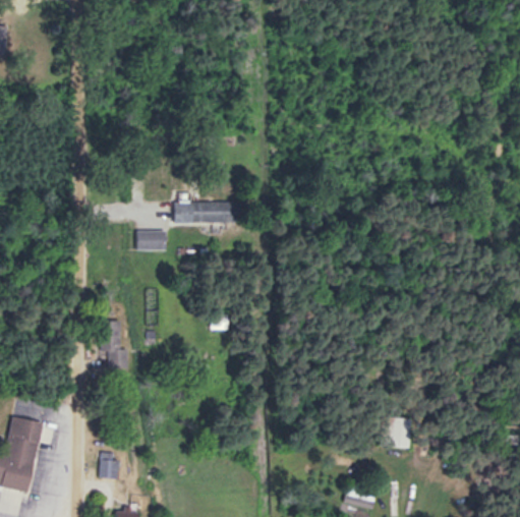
[(174,223),(239,223),(239,203),(174,203),(174,223)]
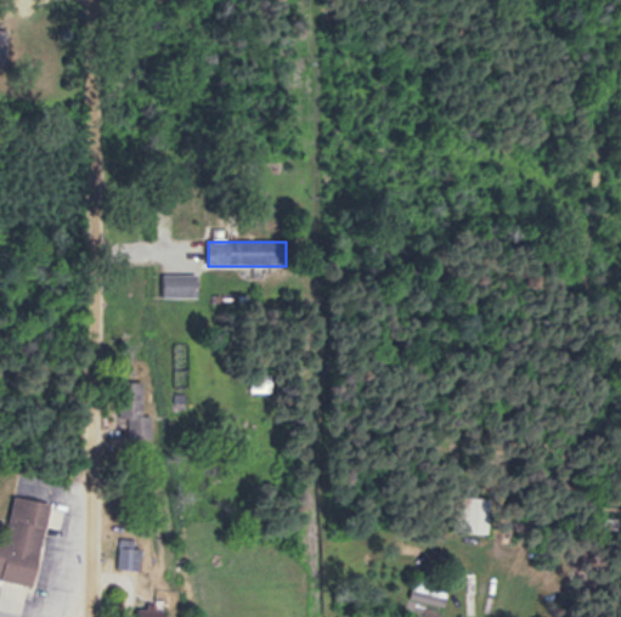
[(199,277),(164,277),(164,300),(199,300),(199,277)]
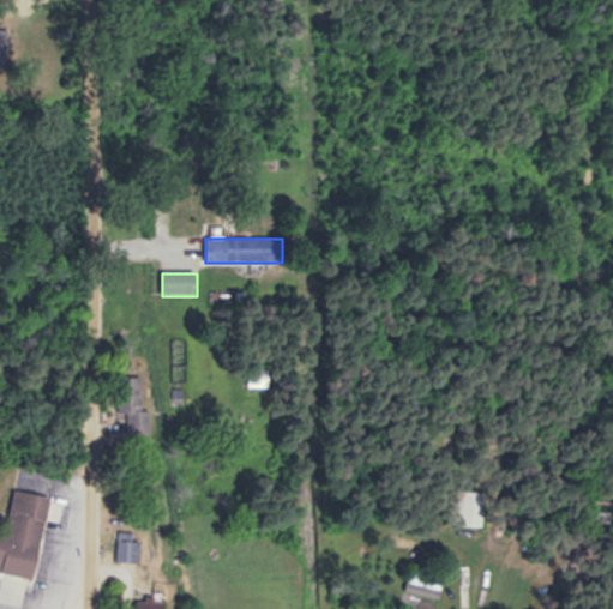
[(266,373),(247,373),(247,389),(266,389),(266,373)]
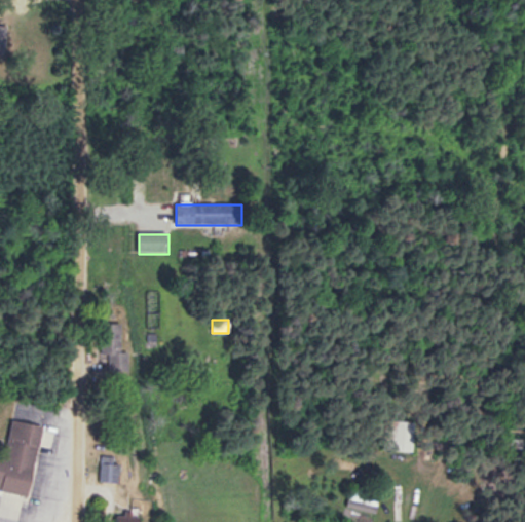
[(111,357),(111,374),(129,374),(129,355),(122,355),(122,325),(102,325),(102,357),(111,357)]
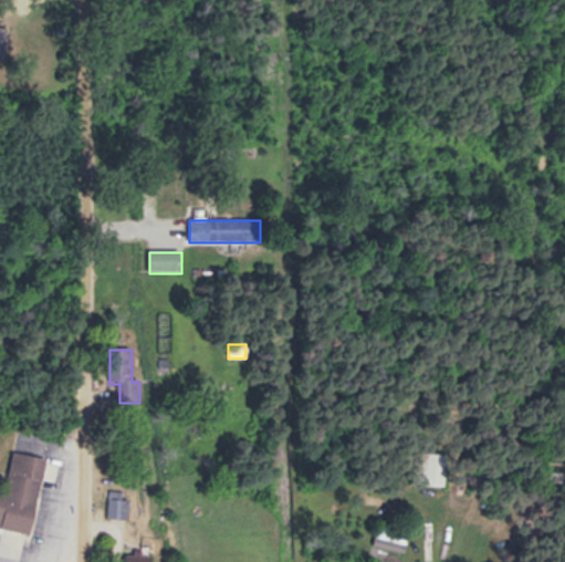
[(0,529),(34,534),(46,459),(13,454),(7,489),(0,488),(0,529)]
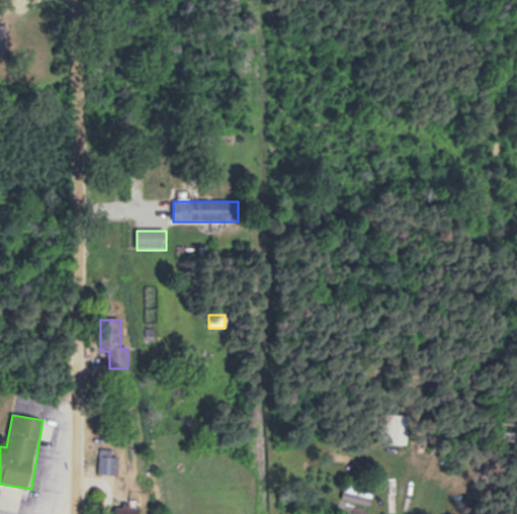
[(383,447),(407,447),(407,417),(383,417),(383,447)]
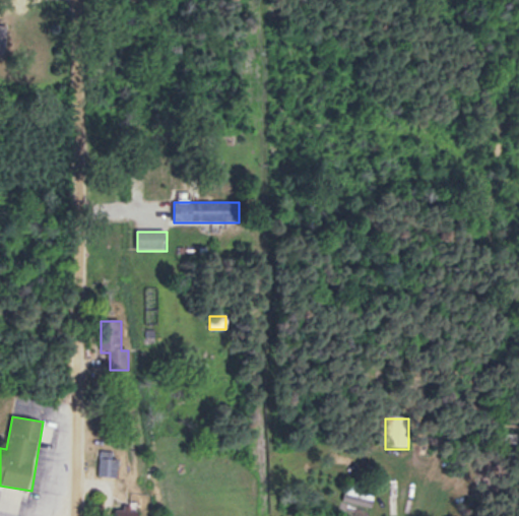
[(374,487),(344,487),(344,508),(374,508),(374,487)]
